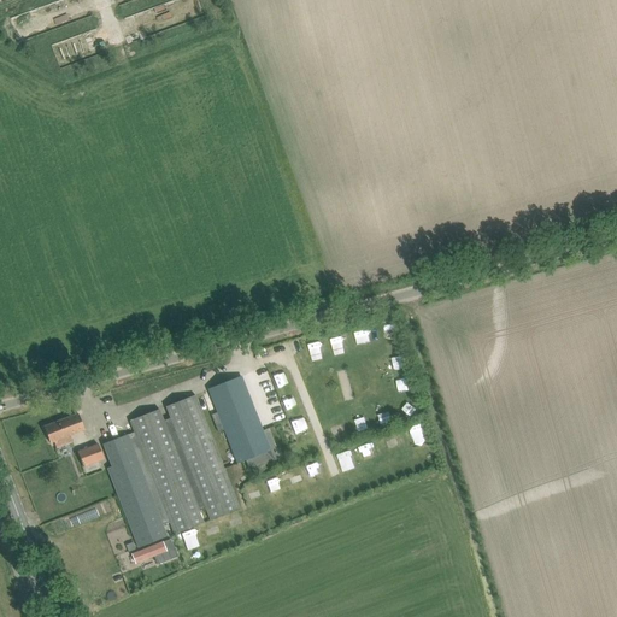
[(391,340),(397,329),(388,324),(382,336),(391,340)]
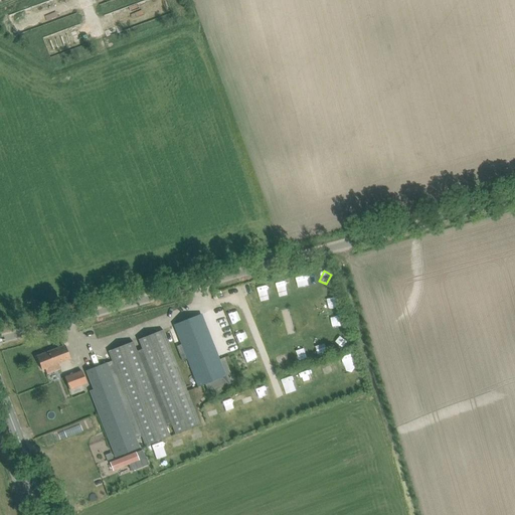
[(296,277),(298,286),(308,284),(306,275),(296,277)]
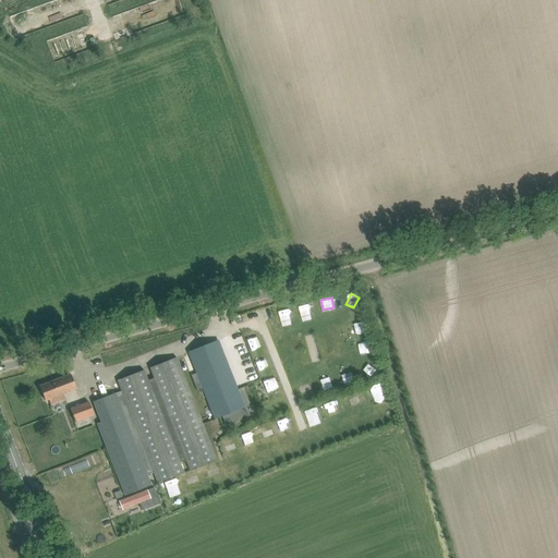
[(298,305),(300,316),(311,314),(307,303),(298,305)]
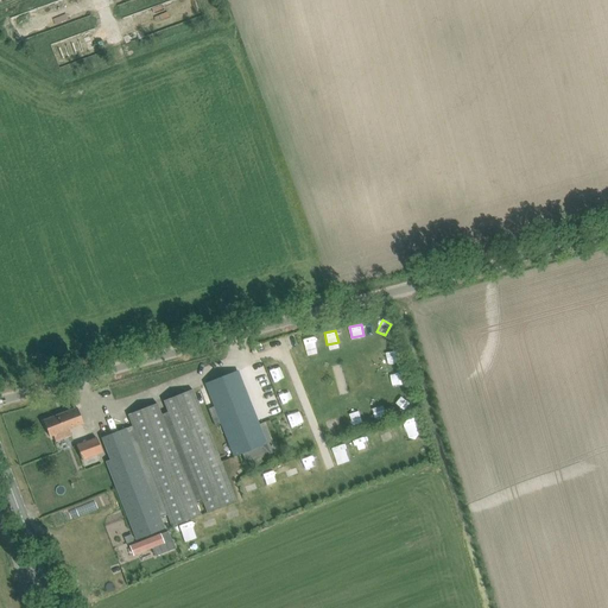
[(302,346),(312,342),(309,331),(298,335),(302,346)]
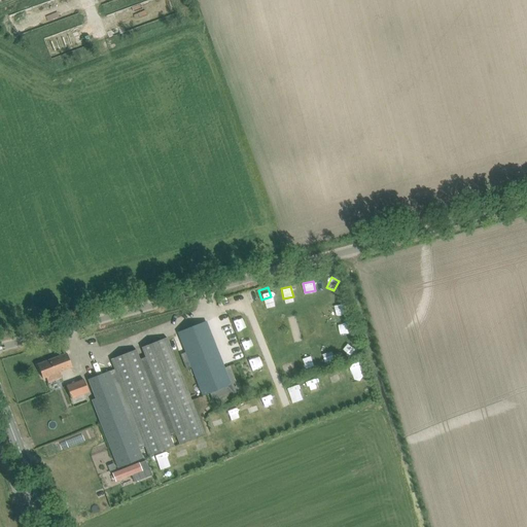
[(344,303),(334,305),(336,316),(346,314),(344,303)]
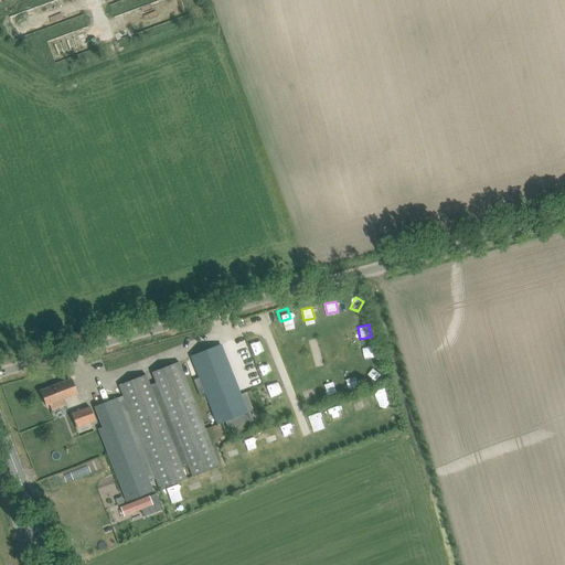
[(216,424),(224,422),(228,430),(246,423),(243,414),(247,413),(221,345),(191,358),(199,377),(193,380),(200,396),(205,394),(216,424)]
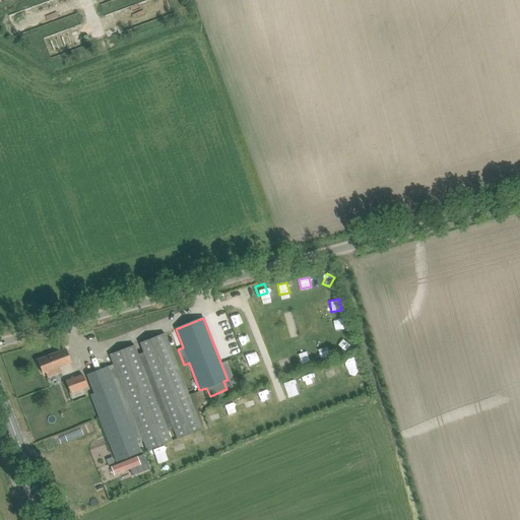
[(224,322),(226,331),(238,328),(236,320),(224,322)]
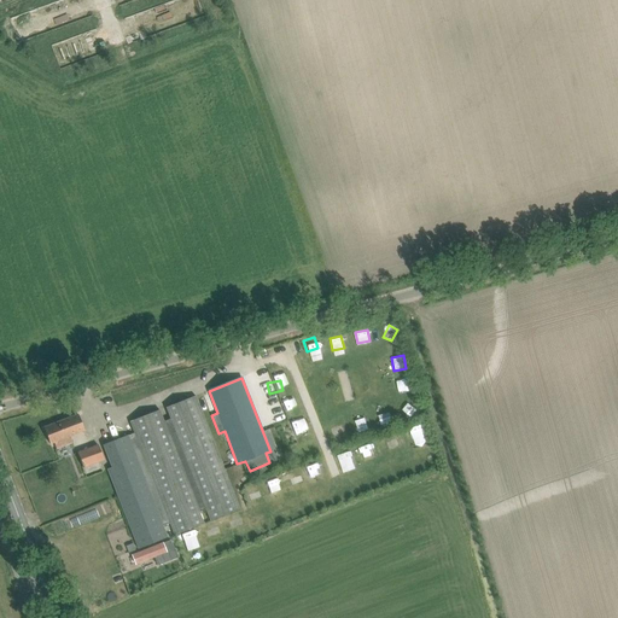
[(240,509),(196,396),(167,407),(170,419),(164,421),(159,409),(130,421),(134,432),(103,445),(112,467),(108,470),(139,549),(168,537),(163,525),(170,523),(175,535),(204,523),(199,512),(207,508),(211,520),(240,509)]
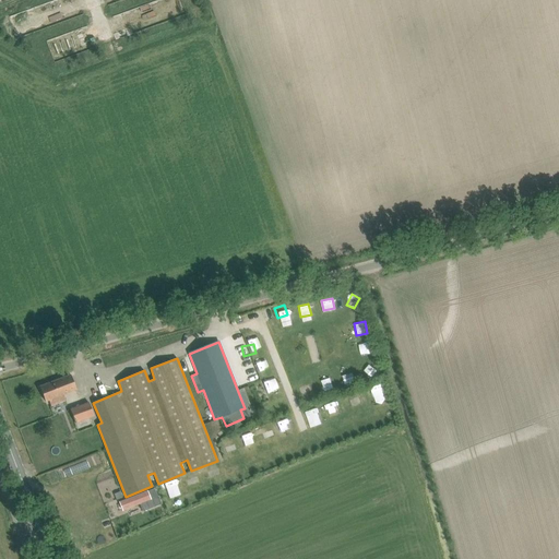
[(340,373),(343,383),(353,380),(349,370),(340,373)]
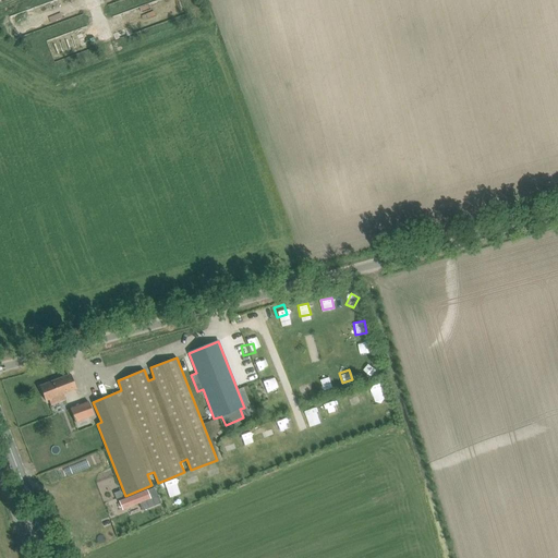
[(49,400),(50,403),(50,405),(65,399),(63,393),(76,389),(71,374),(39,386),(45,401),(49,400)]
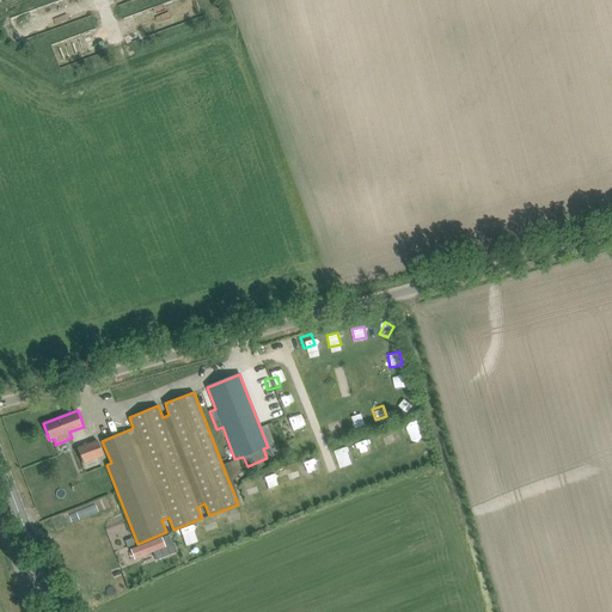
[(361,414),(349,417),(353,428),(365,426),(361,414)]
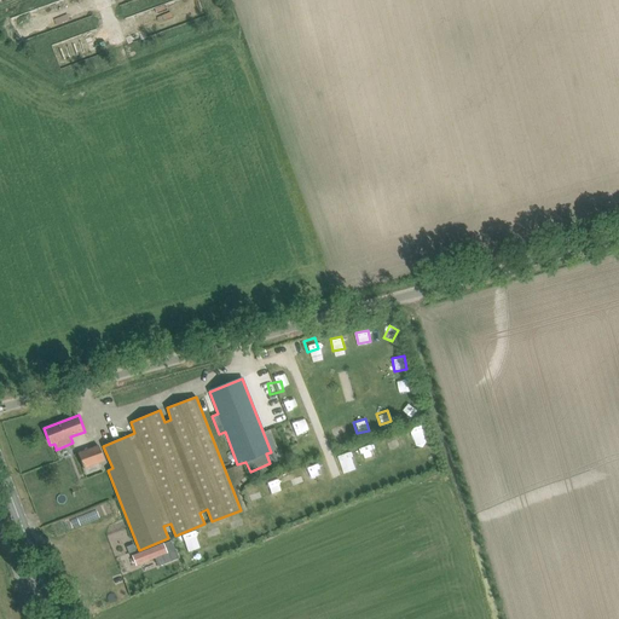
[(410,428),(415,446),(427,443),(422,424),(410,428)]
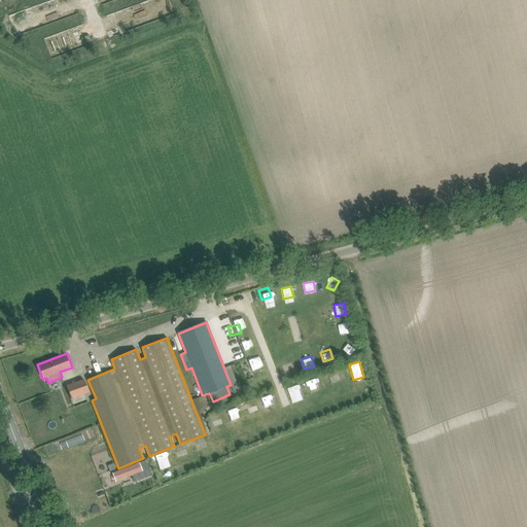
[(337,370),(328,373),(331,382),(340,379),(337,370)]
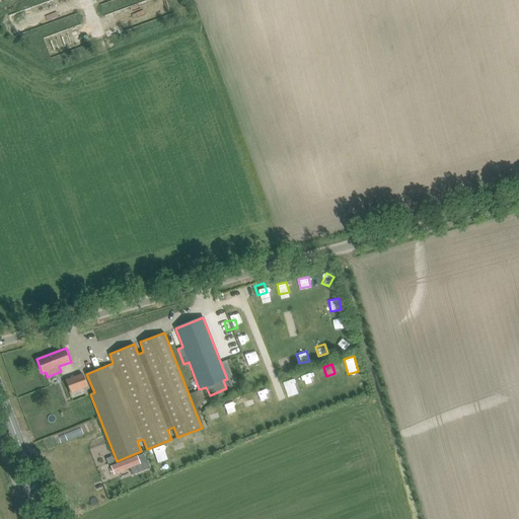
[(65,380),(70,393),(87,387),(82,374),(65,380)]
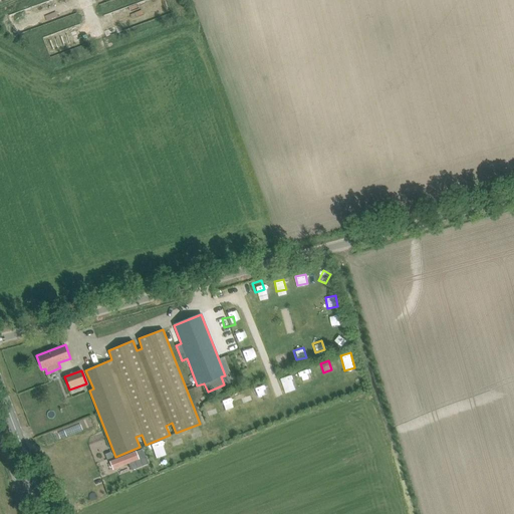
[(280,390),(291,386),(287,375),(276,380),(280,390)]
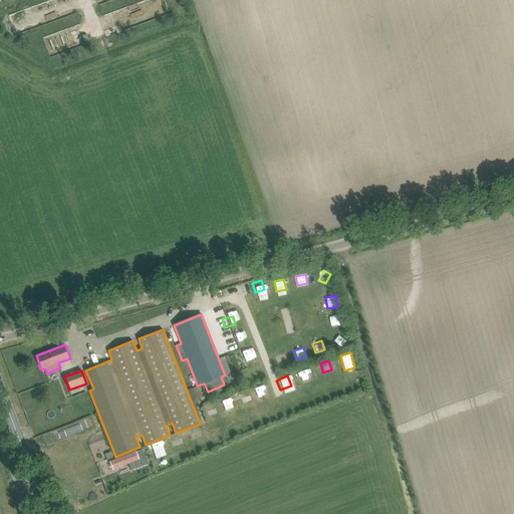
[(112,469),(116,468),(129,464),(132,471),(147,465),(145,458),(142,450),(113,460),(109,461),(112,469)]
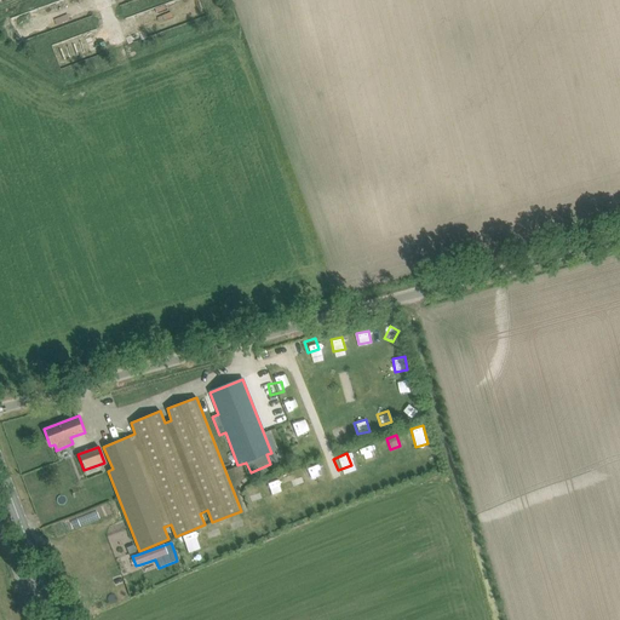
All buildings are outlined.
